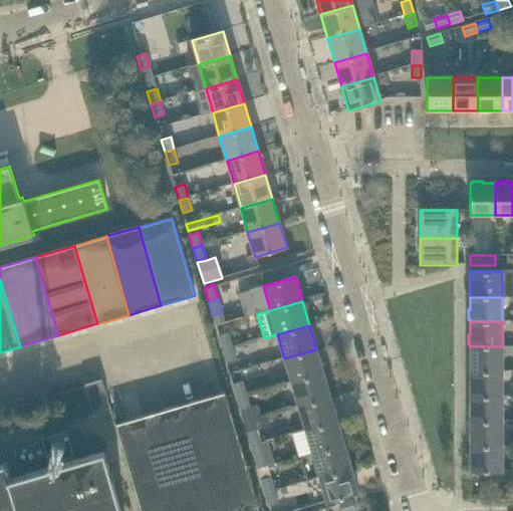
[(223,350),(232,347),(228,334),(219,337),(223,350)]
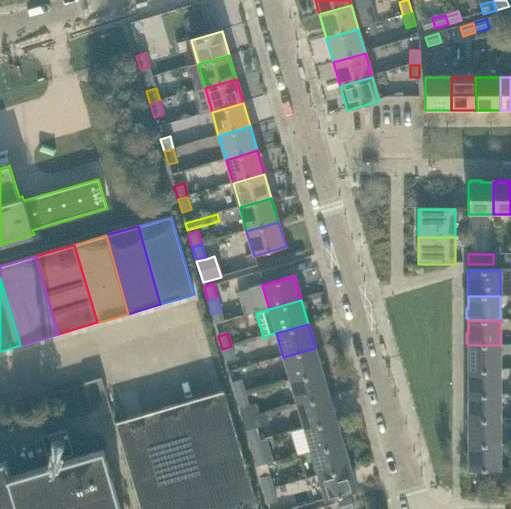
[(500,370),(500,345),(468,345),(468,358),(466,358),(466,368),(468,368),(468,370),(500,370)]
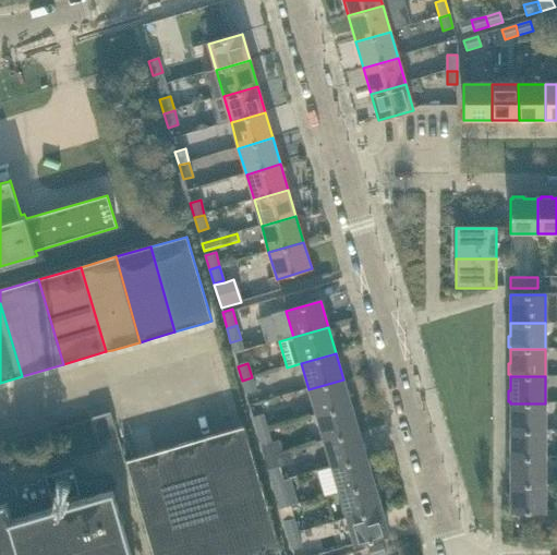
[(252,377),(242,381),(245,395),(256,391),(252,377)]
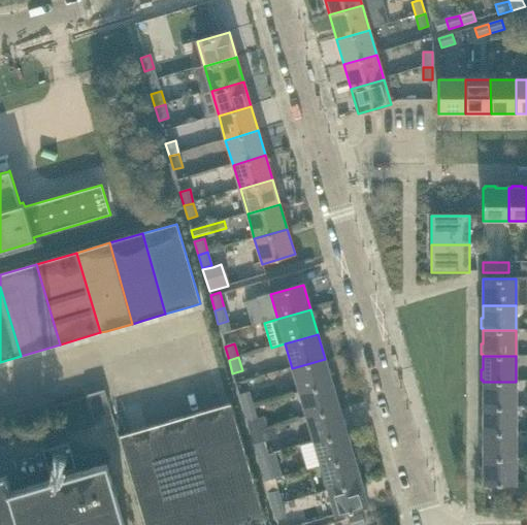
[(299,393),(332,383),(325,359),(292,368),(299,393)]
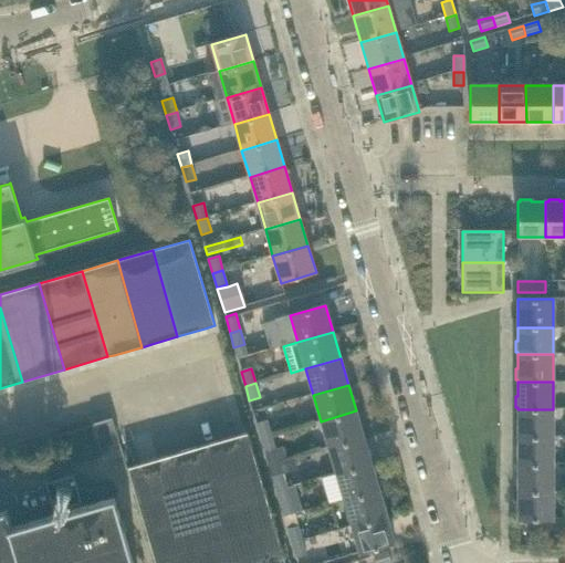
[(108,395),(84,402),(87,413),(112,407),(108,395)]
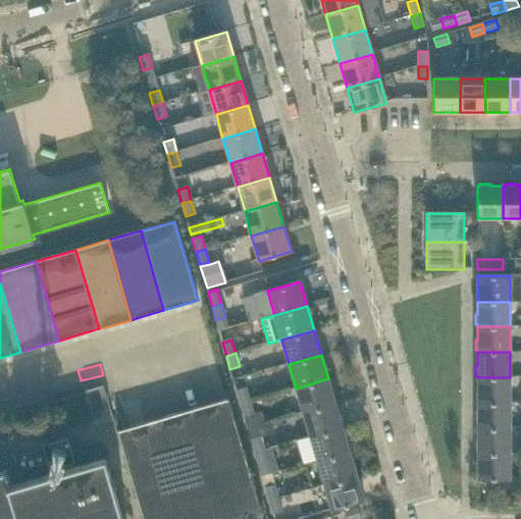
[(510,403),(510,377),(477,377),(477,390),(475,390),(475,401),(477,401),(477,403),(510,403)]
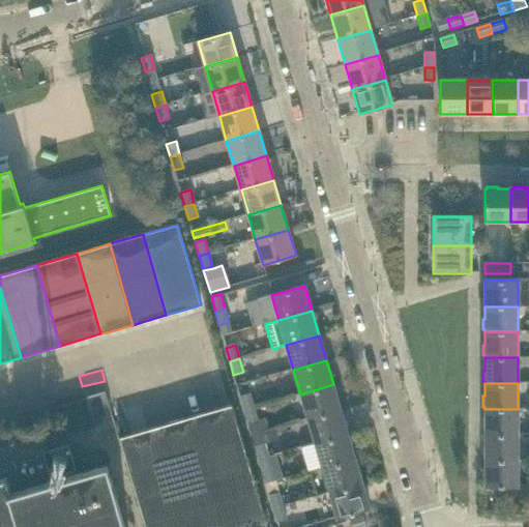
[(307,419),(341,409),(333,384),(300,394),(307,419)]
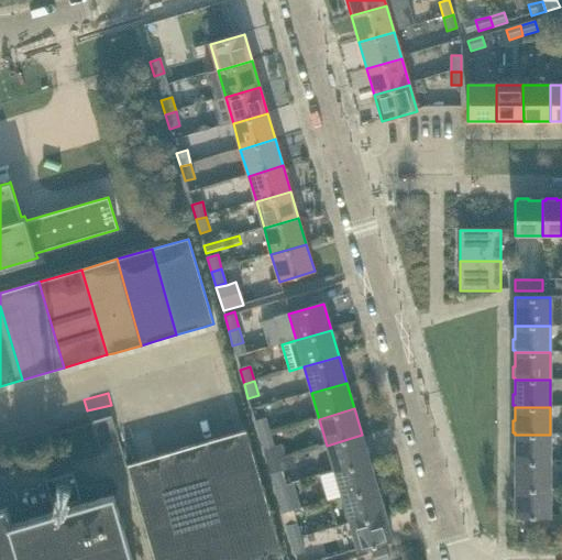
[(119,441),(111,417),(92,423),(99,447),(119,441)]
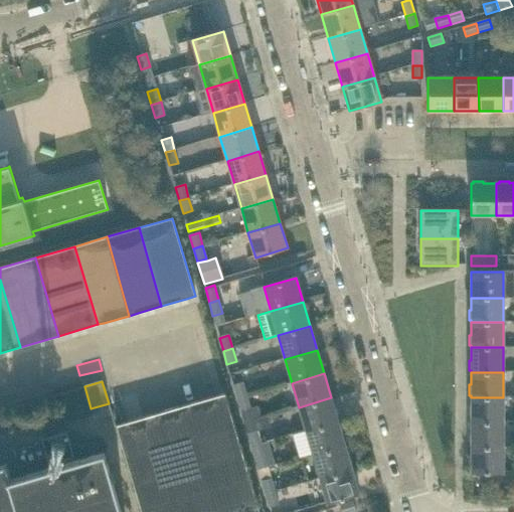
[(237,399),(246,396),(242,383),(233,385),(237,399)]
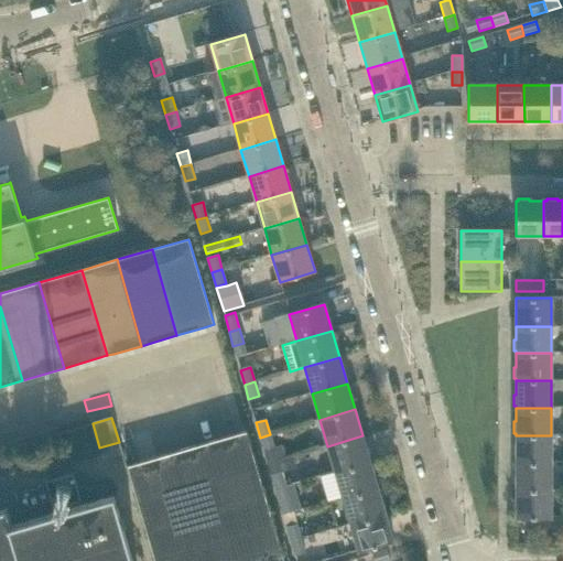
[(283,560),(246,432),(206,443),(239,560),(283,560)]
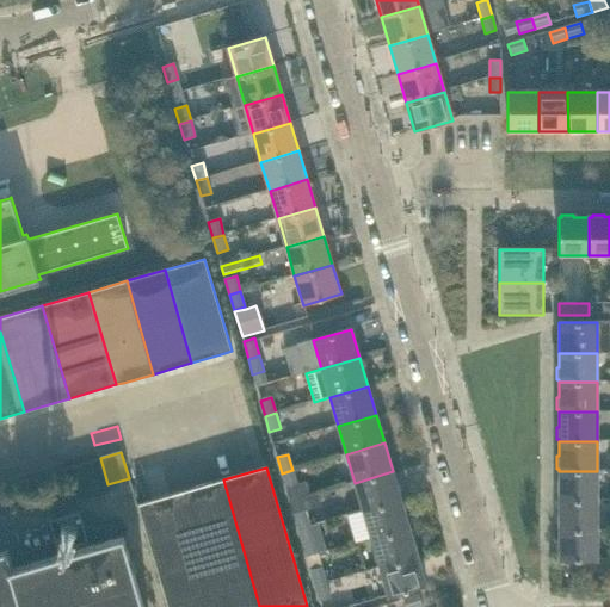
[(293,470),(282,474),(285,488),(297,484),(293,470)]
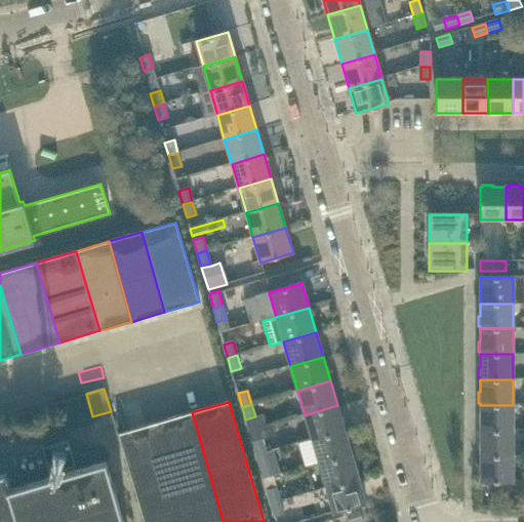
[(345,430),(339,411),(337,405),(305,415),(312,439),(345,430)]
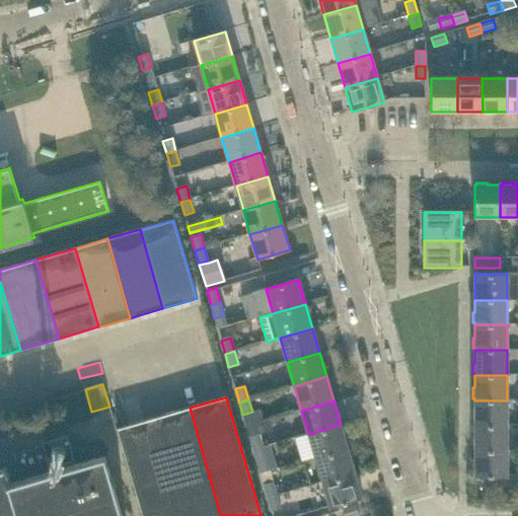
[(507,426),(507,407),(507,400),(474,400),(474,413),(472,413),(472,423),(474,424),(474,426),(507,426)]
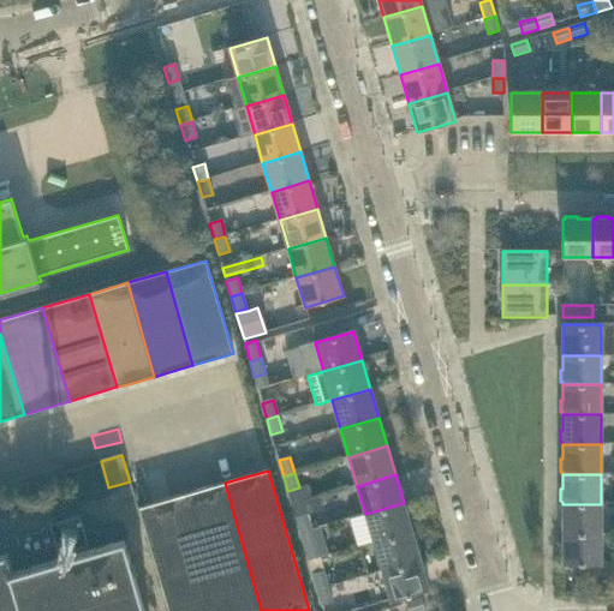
[(261,610),(225,483),(182,496),(215,610),(261,610)]
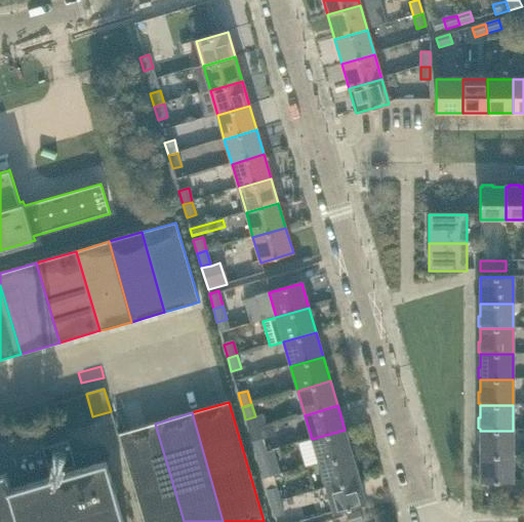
[(249,431),(258,429),(255,416),(245,419),(249,431)]
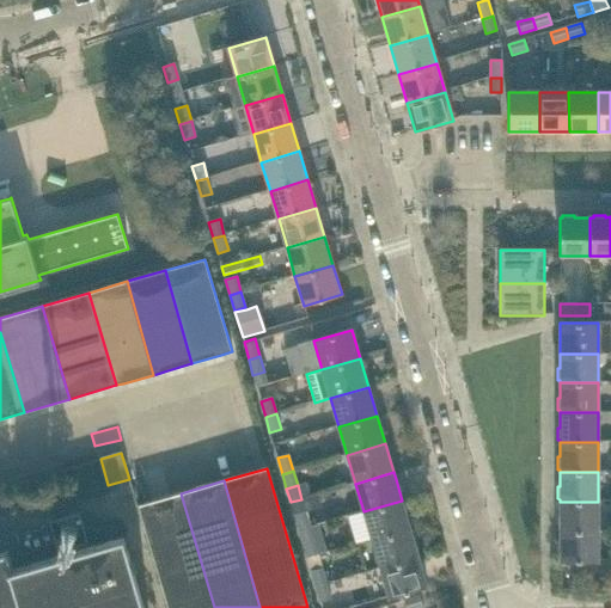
[(214,607),(181,493),(138,505),(167,607),(214,607)]
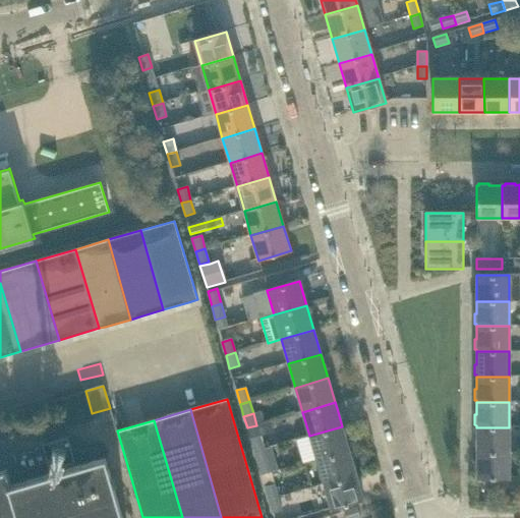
[(256,425),(247,427),(250,439),(260,436),(256,425)]
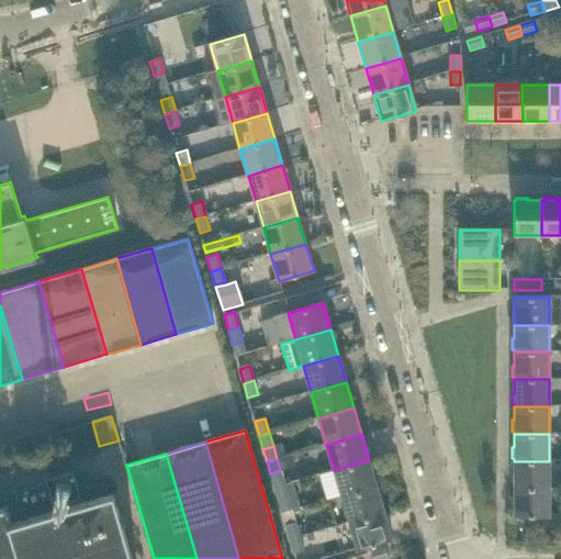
[(341,496),(377,487),(369,460),(334,470),(341,496)]
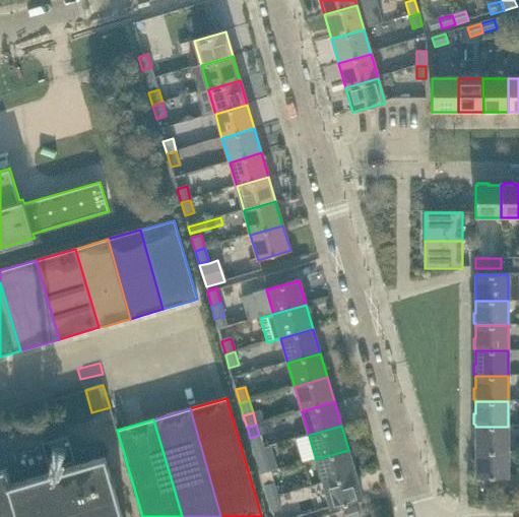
[(475,451),(508,451),(508,427),(475,427),(475,451)]
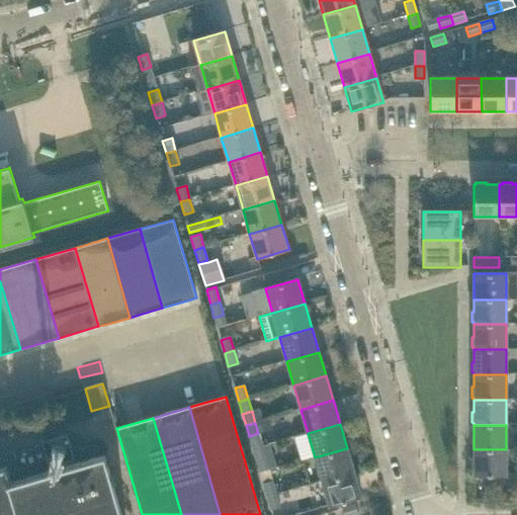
[(253,449),(262,446),(258,433),(249,436),(253,449)]
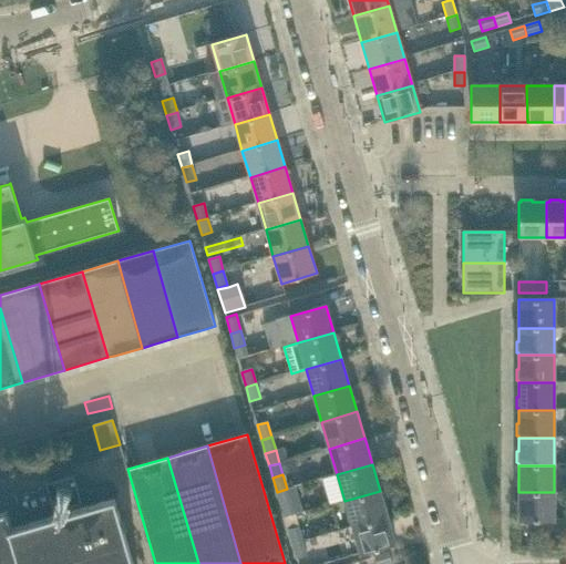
[(284,519),(295,515),(287,489),(277,492),(284,519)]
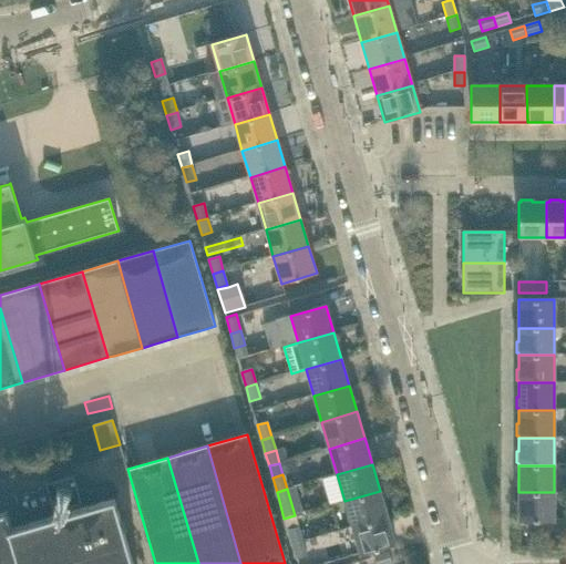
[(352,527),(388,518),(380,491),(345,501),(352,527)]
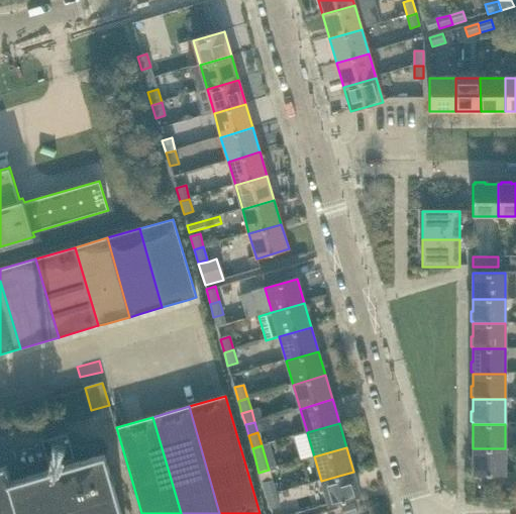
[(505,475),(505,448),(473,448),(473,461),(471,461),(471,473),(473,473),(473,475),(505,475)]
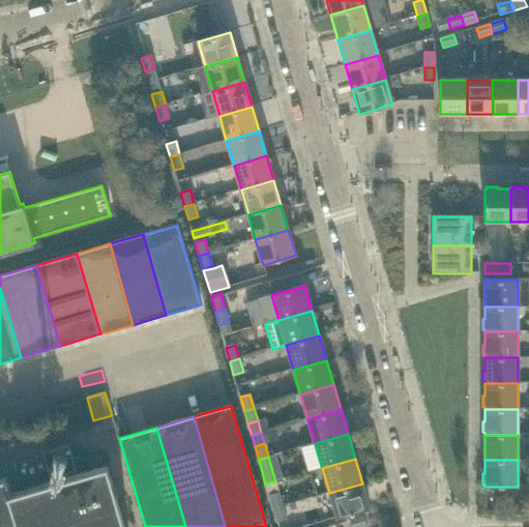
[(124,526),(107,466),(10,494),(6,478),(0,479),(0,526),(124,526)]
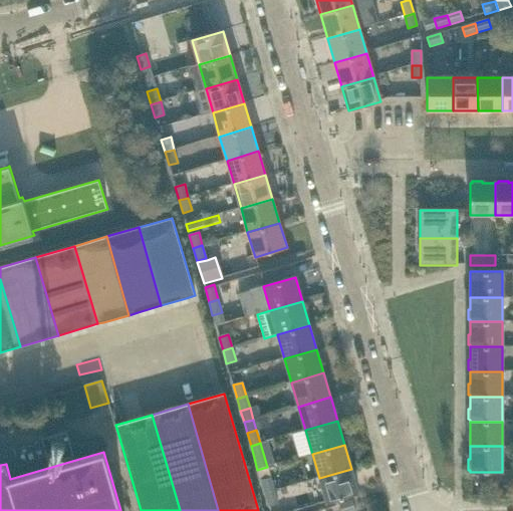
[(261,481),(275,476),(272,465),(267,467),(257,470),(261,481)]
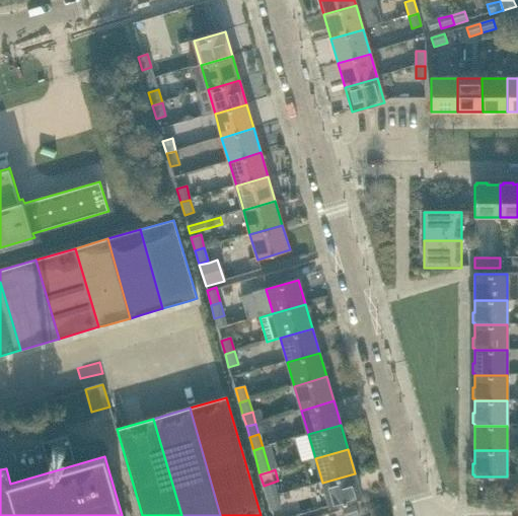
[(329,508),(362,498),(355,473),(322,483),(329,508)]
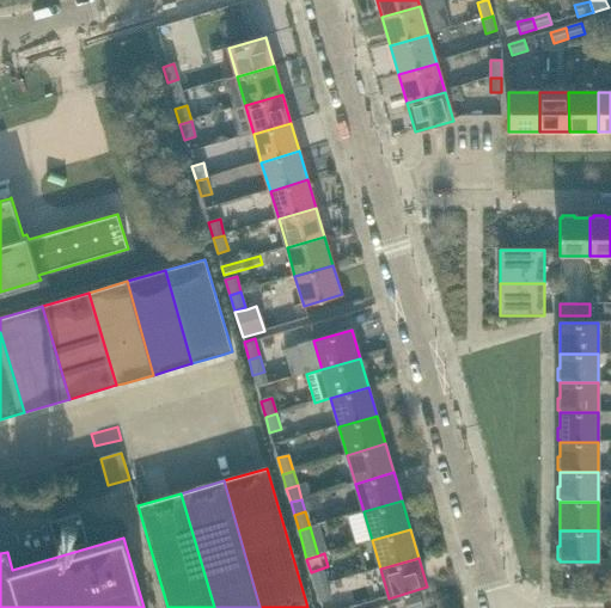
[(315,588),(327,584),(336,582),(331,566),(328,566),(311,572),(315,588)]
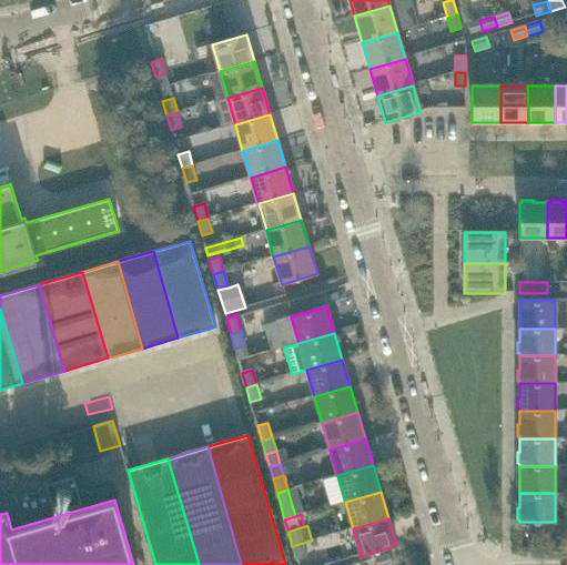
[(303,543),(292,546),(296,561),(306,557),(303,543)]
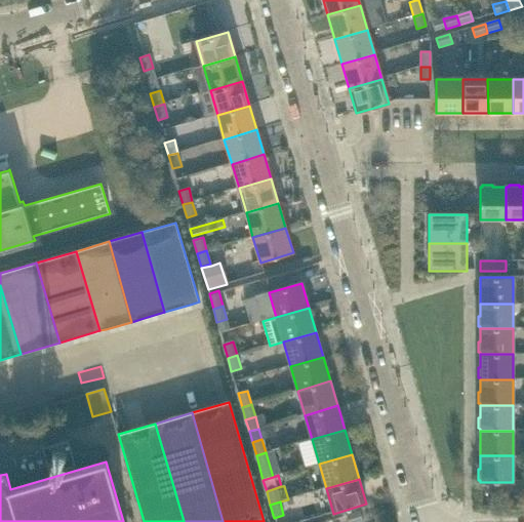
[(362,521),(359,512),(346,516),(347,521),(362,521)]
